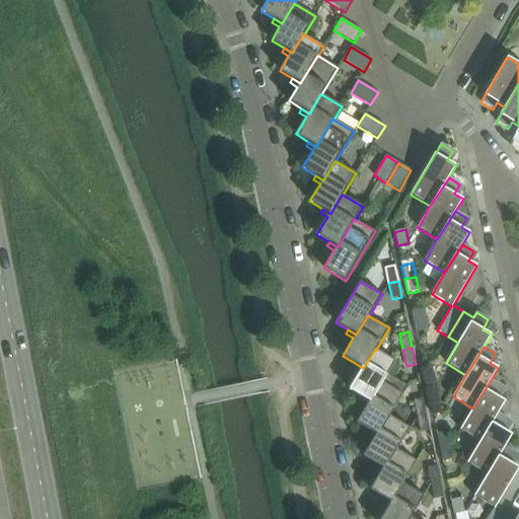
[(370,401),(387,373),(388,374),(395,361),(376,350),(375,349),(363,368),(355,363),(353,367),(360,371),(350,389),(362,396),(370,401)]
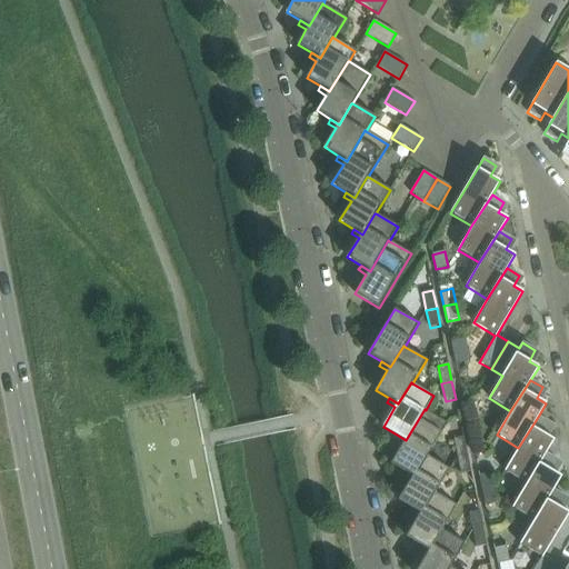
[(428,457),(448,423),(426,410),(425,409),(406,440),(397,435),(395,439),(402,443),(391,463),(405,471),(413,477),(427,456),(428,457)]
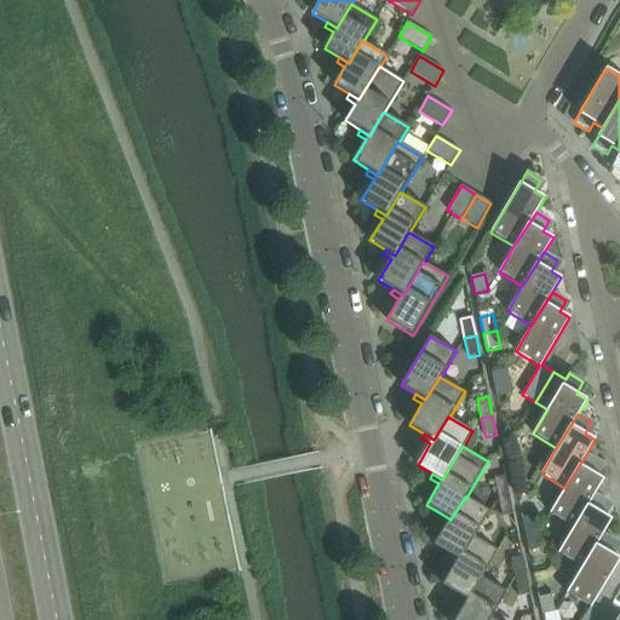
[(595,494),(603,480),(593,474),(600,461),(586,454),(564,488),(550,514),(573,528),(595,494)]
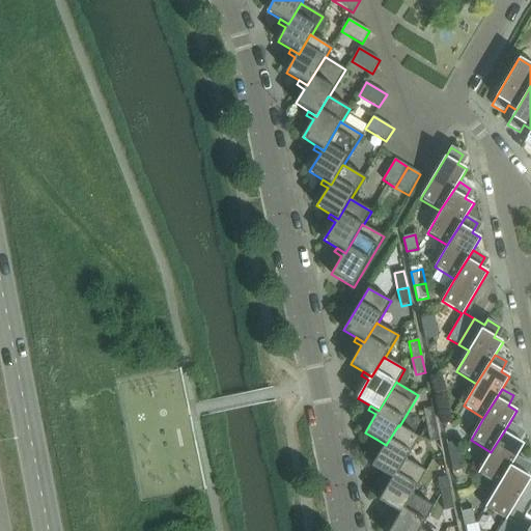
[(436,424),(432,408),(423,410),(426,426),(436,424)]
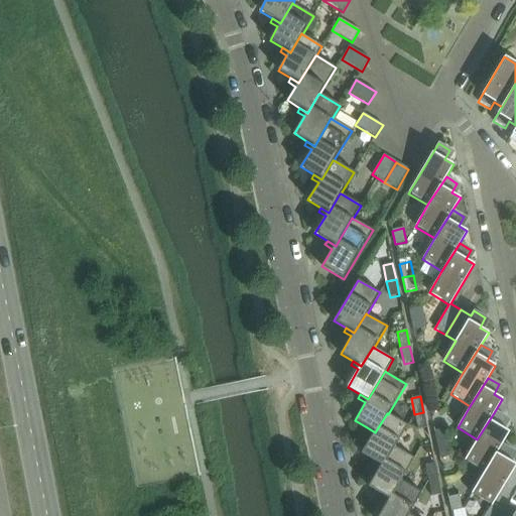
[(502,444),(509,432),(501,427),(506,417),(495,411),(477,439),(465,461),(484,473),(502,444)]
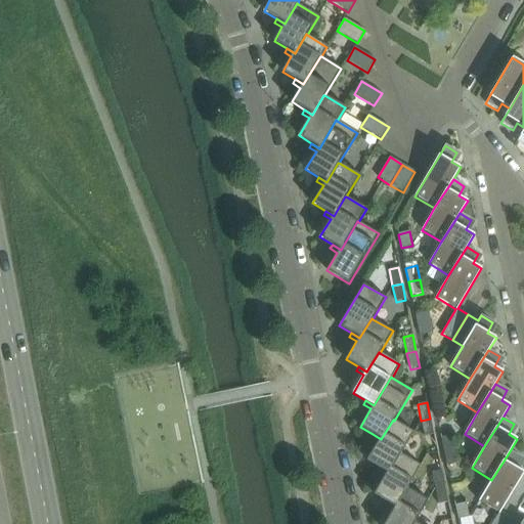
[(434,435),(430,419),(421,421),(424,437),(434,435)]
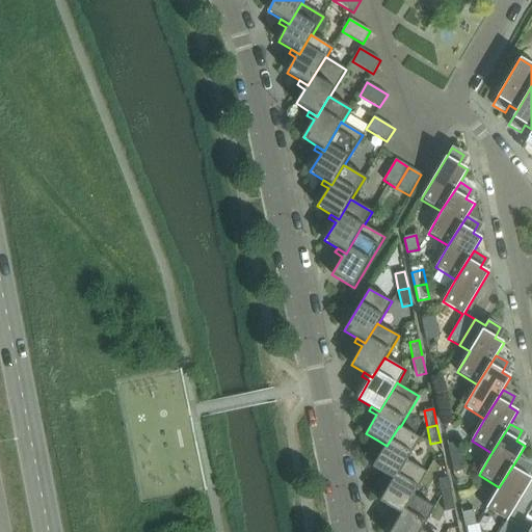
[(407,460),(420,439),(400,427),(399,426),(387,446),(378,441),(376,445),(383,449),(372,468),(386,475),(394,480),(405,460),(407,460)]
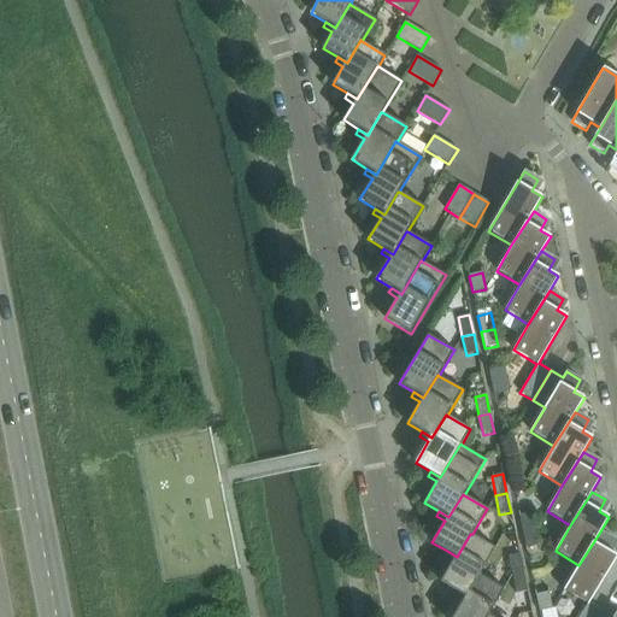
[(536,529),(533,513),(519,516),(523,532),(536,529)]
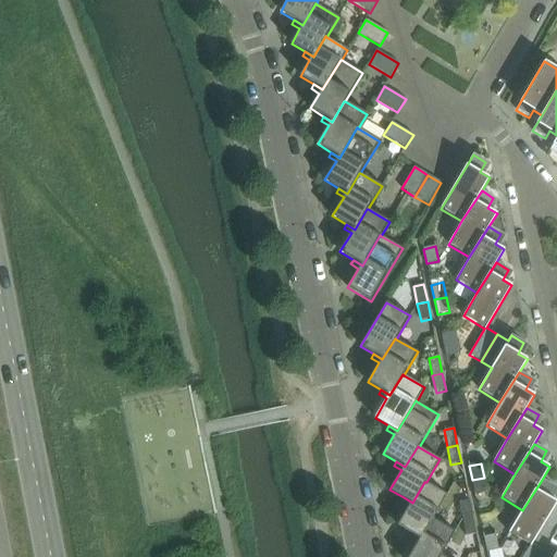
[(486,493),(484,478),(472,480),(474,495),(486,493)]
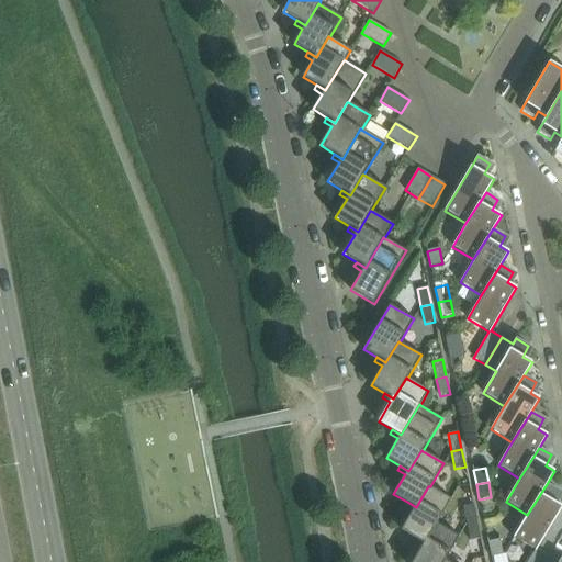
[(537,549),(552,524),(561,506),(552,501),(559,491),(547,484),(527,515),(513,538),(535,551),(527,561),(543,561),(548,555),(537,549)]
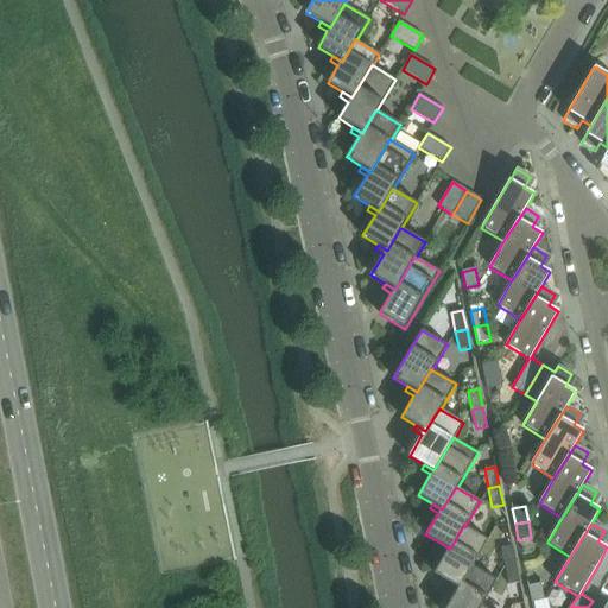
[(488,540),(466,526),(463,526),(450,549),(441,543),(438,548),(447,552),(434,574),(449,582),(458,588),(472,565),(473,565),(488,540)]
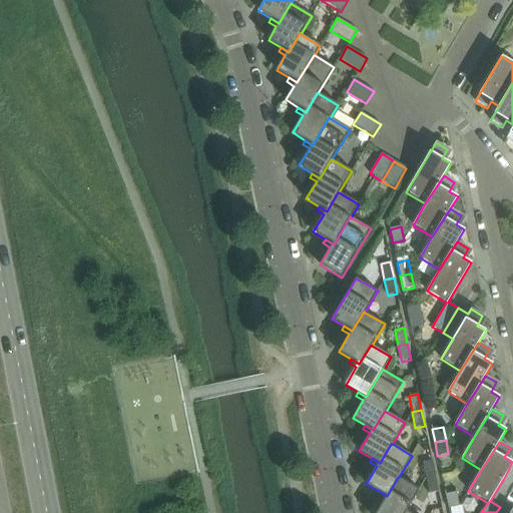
[(435,476),(432,461),(423,463),(426,478),(435,476)]
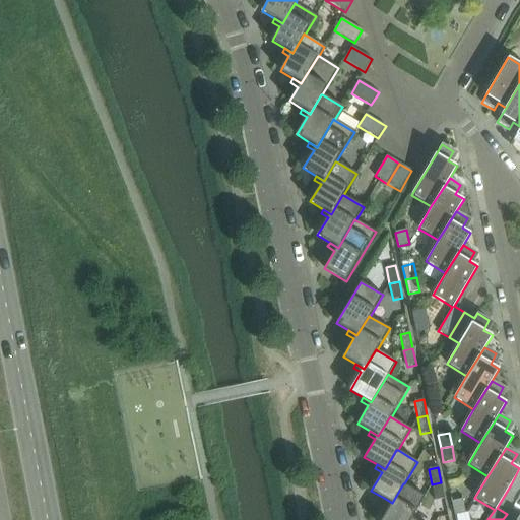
[(445,499),(441,482),(432,484),(435,501),(445,499)]
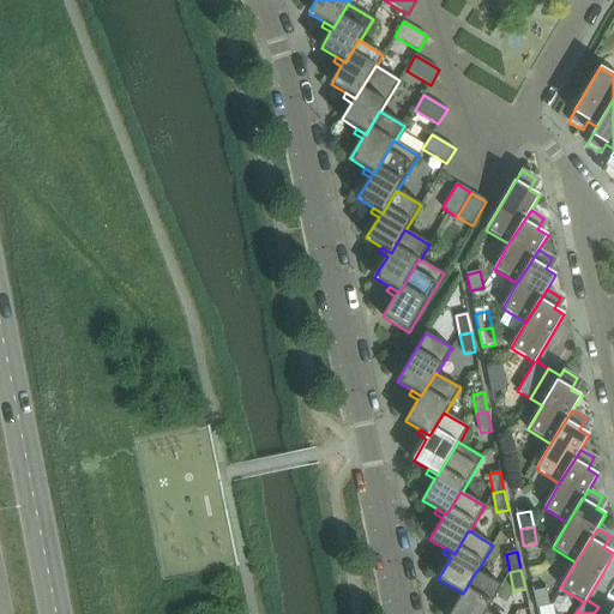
[(501,585),(477,571),(476,571),(463,594),(453,588),(451,593),(459,597),(450,613),(482,613),(485,611),(487,612),(501,585)]
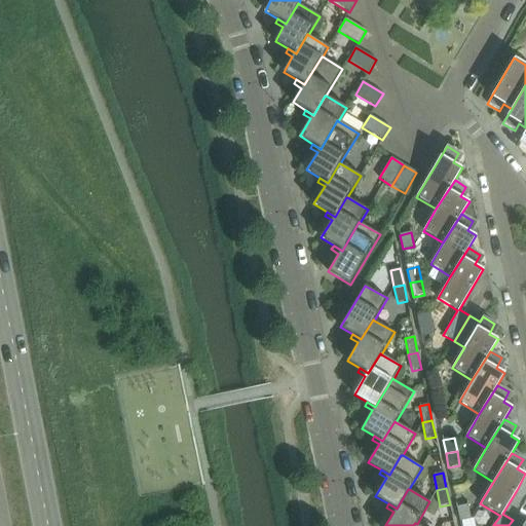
[(471,519),(467,504),(456,508),(459,522),(471,519)]
